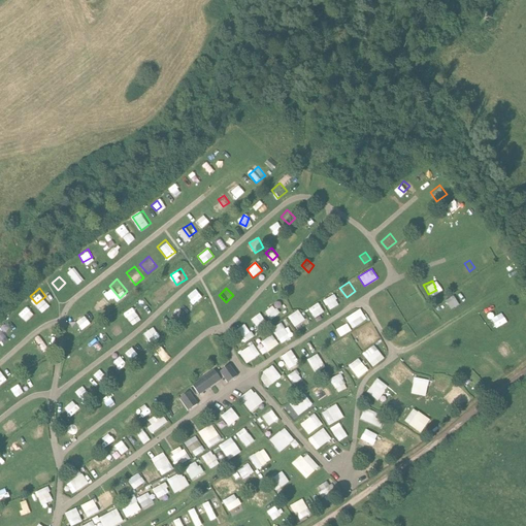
[(101,293),(94,300),(104,310),(111,304),(101,293)]
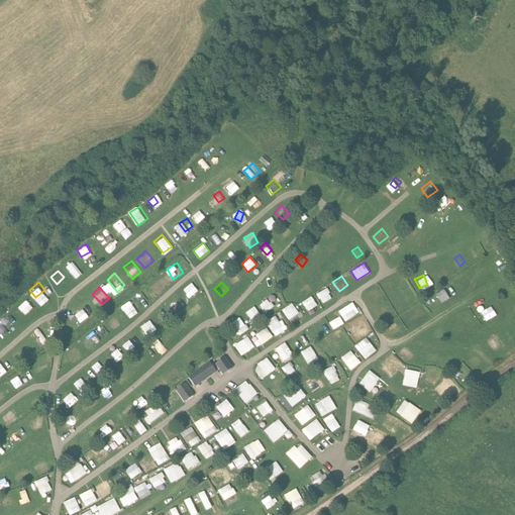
[(190,287),(184,293),(190,299),(197,293),(190,287)]
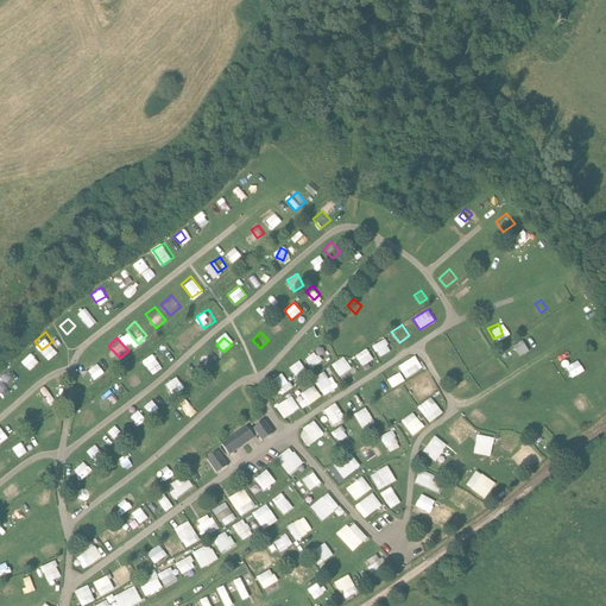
[(372,345),(378,357),(391,349),(384,338),(372,345)]
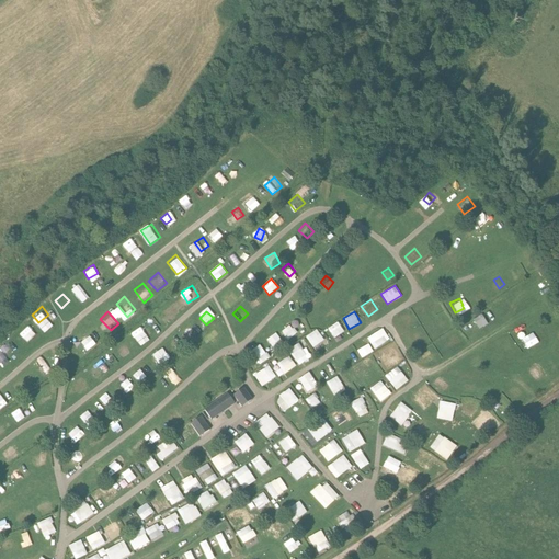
[(408,311),(398,317),(403,324),(412,319),(408,311)]
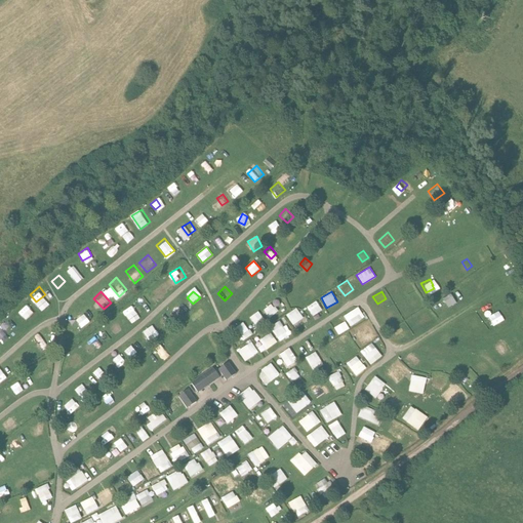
[(307,306),(312,316),(323,310),(317,299),(307,306)]
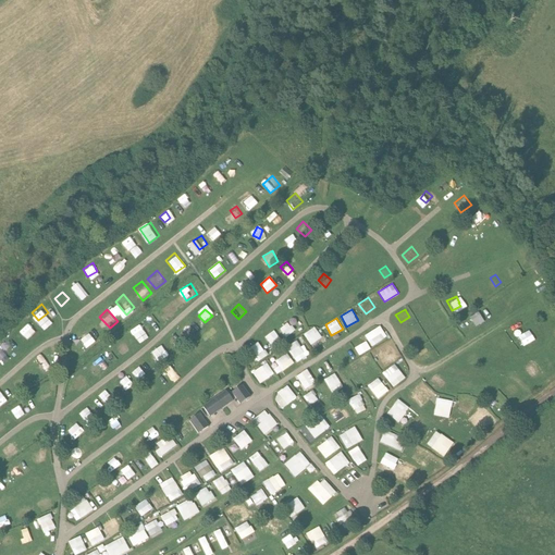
[(287,321),(279,329),(286,337),(296,330),(287,321)]
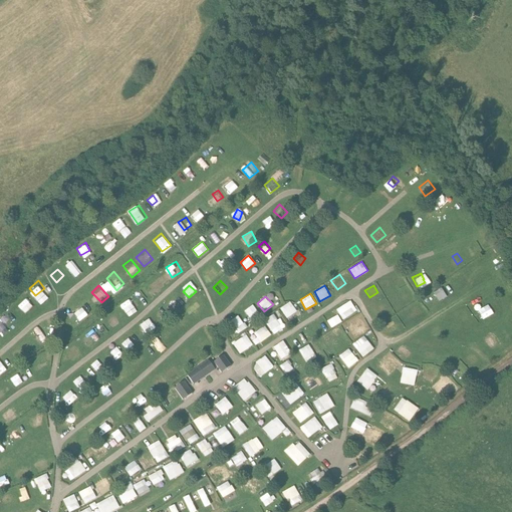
[(18,305),(25,312),(33,304),(26,297),(18,305)]
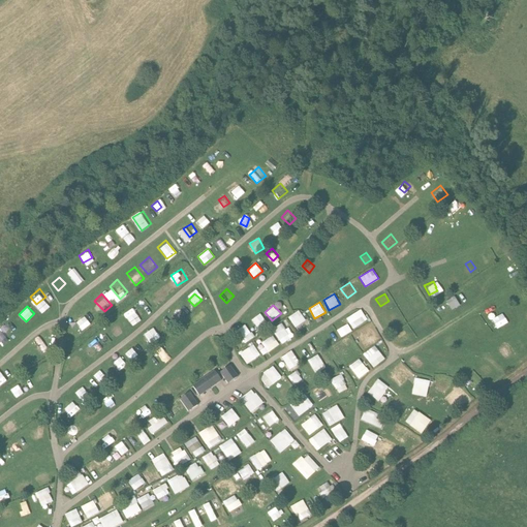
[(179,306),(173,312),(180,318),(186,313),(179,306)]
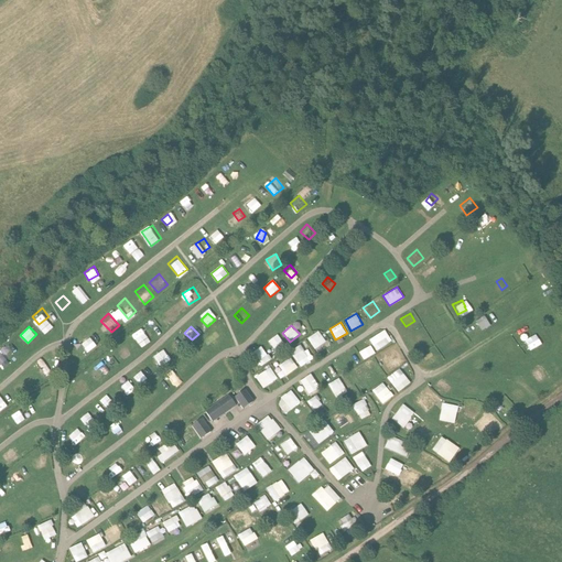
[(377,350),(392,341),(384,328),(369,339),(377,350)]
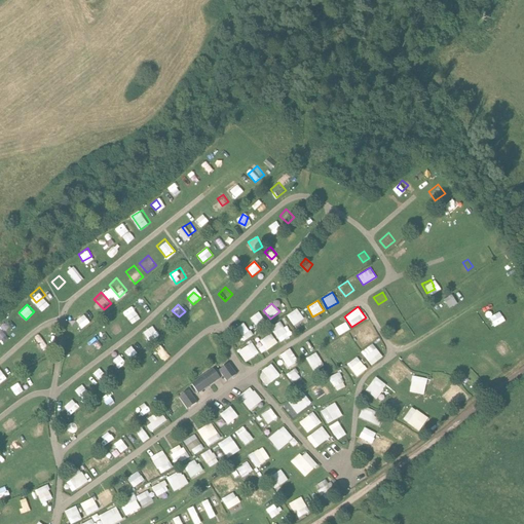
[(199,321),(206,314),(198,307),(192,314),(199,321)]
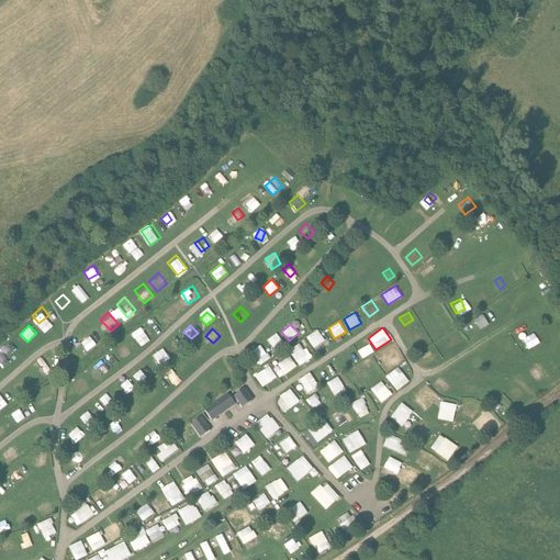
[(305,338),(313,349),(325,340),(317,329),(305,338)]
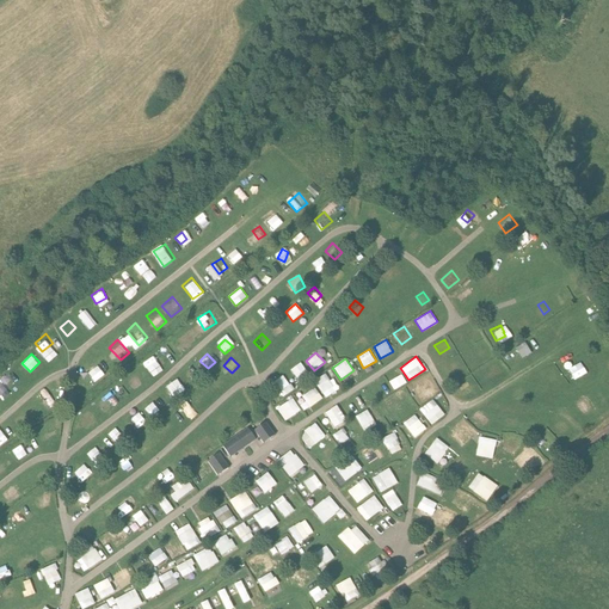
[(87,369),(96,380),(108,370),(98,360),(87,369)]
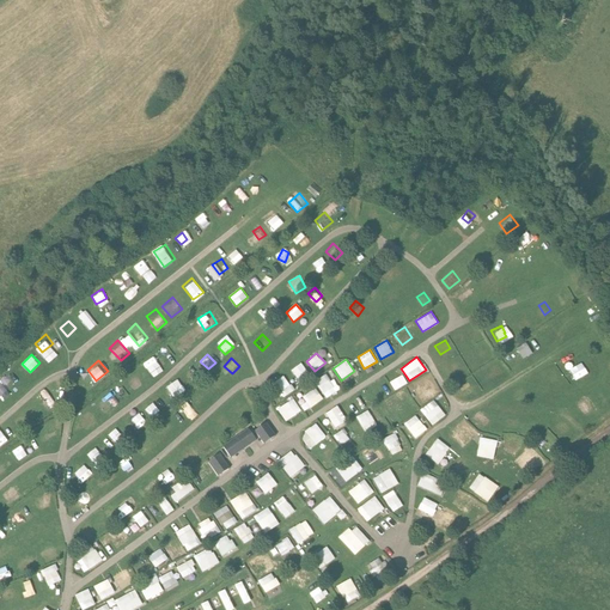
[(183,370),(193,382),(201,376),(190,364),(183,370)]
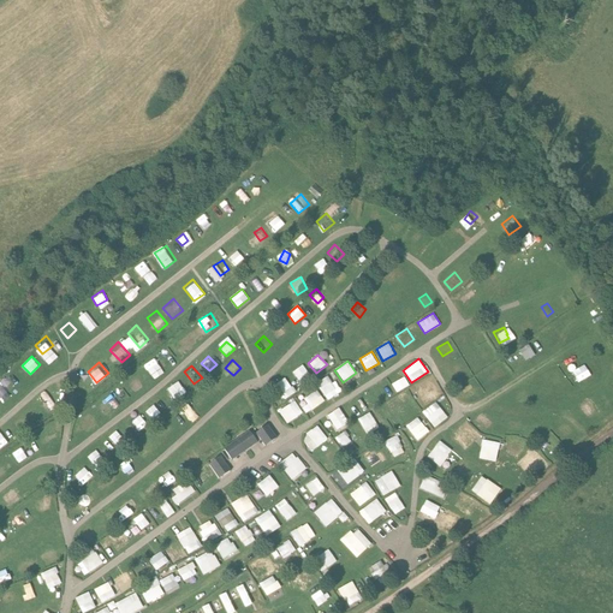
[(302,370),(295,376),(301,385),(309,380),(302,370)]
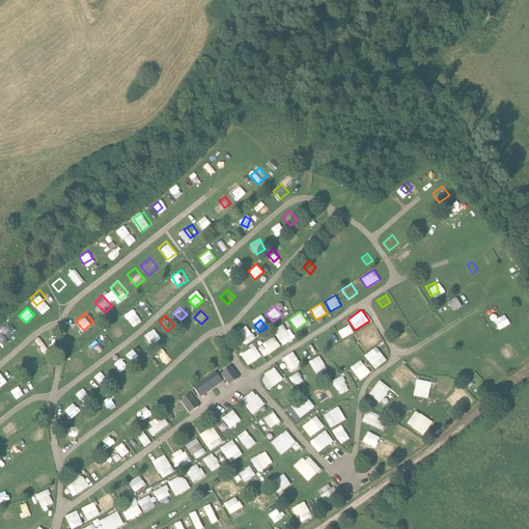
[(191,323),(183,330),(190,337),(198,331),(191,323)]
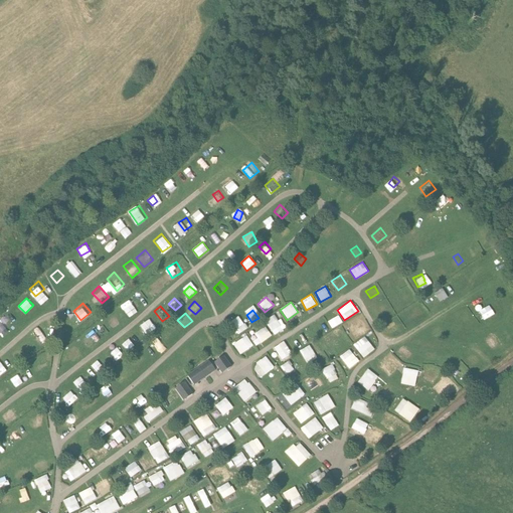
[(332,328),(343,321),(337,313),(327,320),(332,328)]
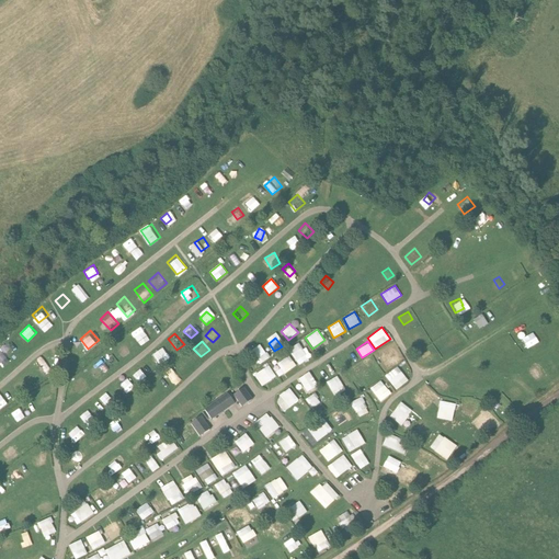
[(298,343),(287,351),(298,366),(309,358),(298,343)]
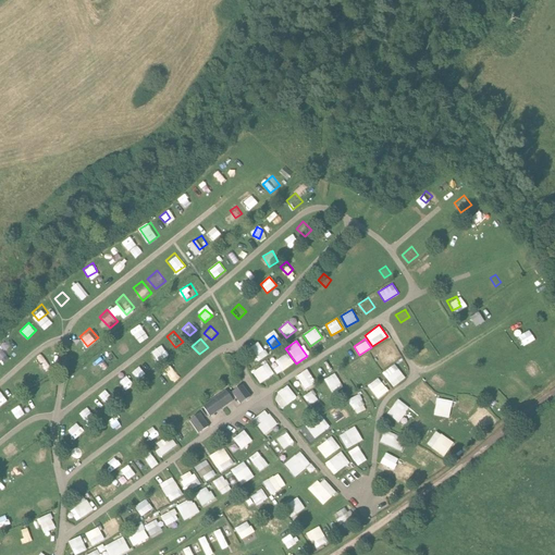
[(383,366),(399,355),(391,342),(375,353),(383,366)]
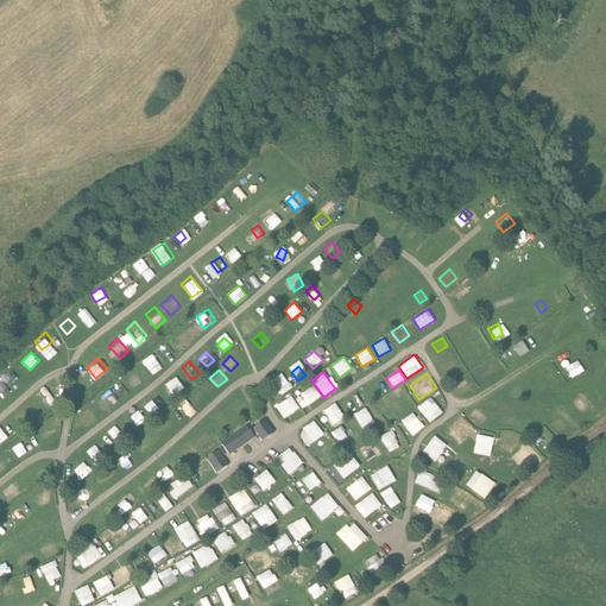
[(133,374),(126,379),(133,389),(139,383),(133,374)]
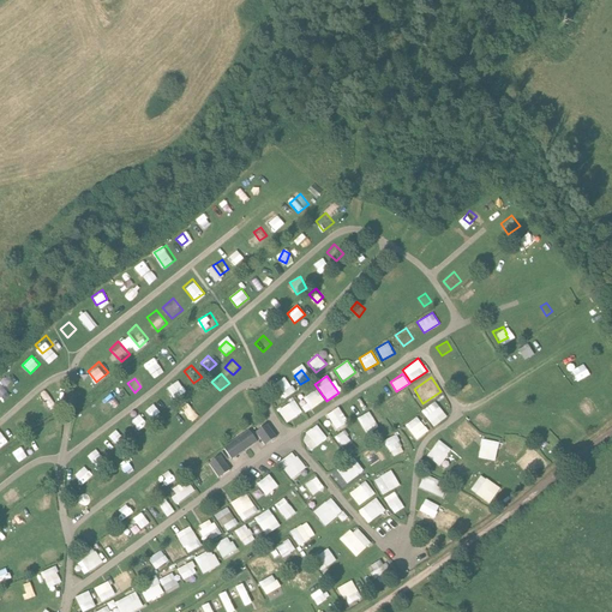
[(286,400),(295,391),(287,381),(277,389),(286,400)]
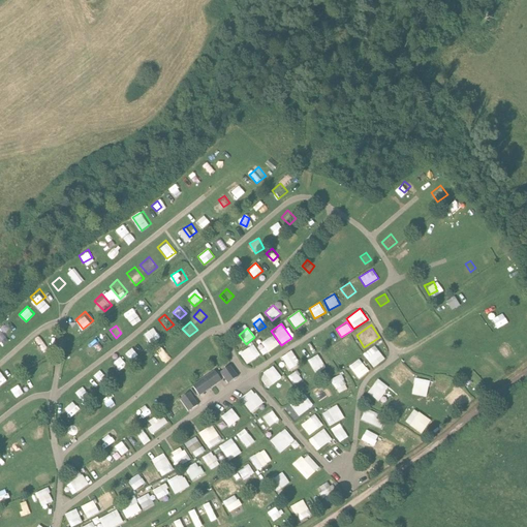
[(150,333),(144,338),(149,345),(155,340),(150,333)]
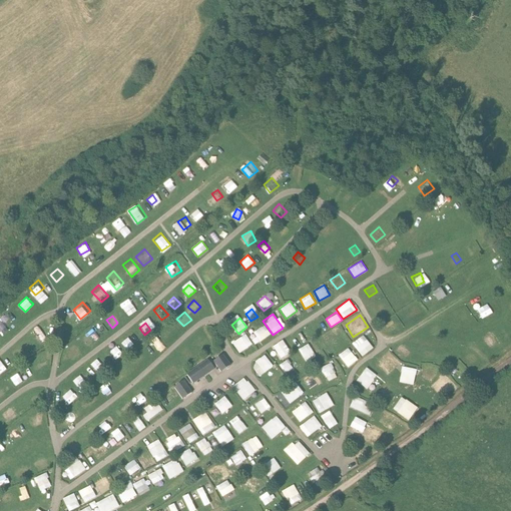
[(260,343),(271,335),(265,327),(253,335),(260,343)]
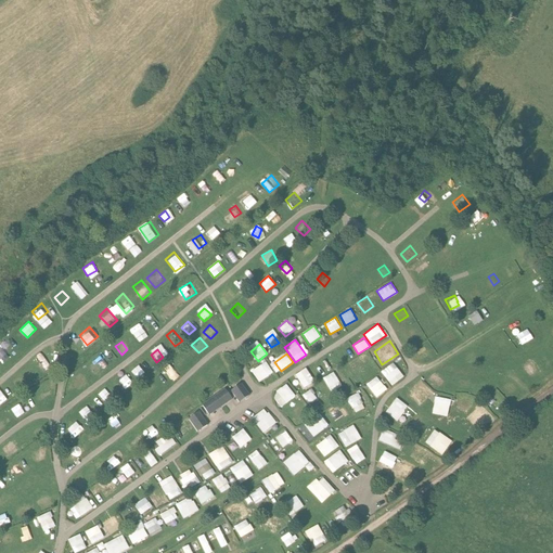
[(357,380),(370,372),(359,356),(346,364),(357,380)]
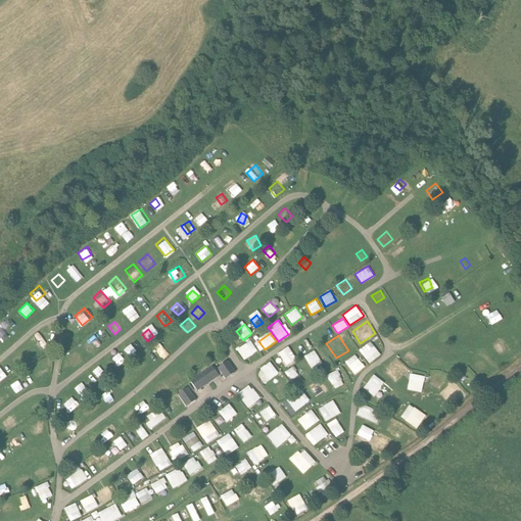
[(134,352),(141,347),(136,340),(129,345),(134,352)]
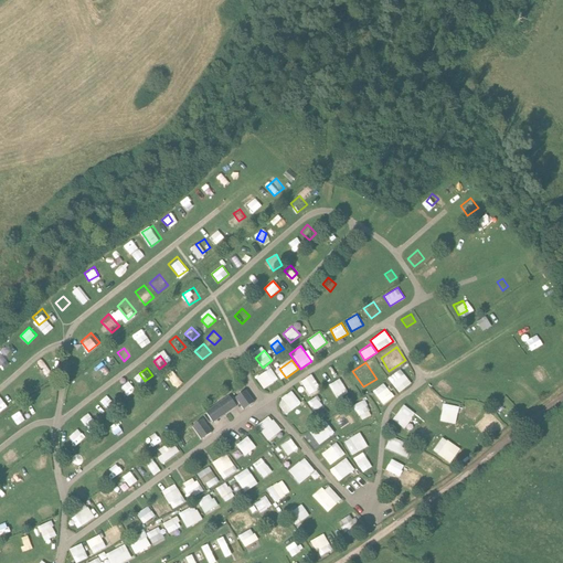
[(271,369),(255,379),(263,390),(278,380),(271,369)]
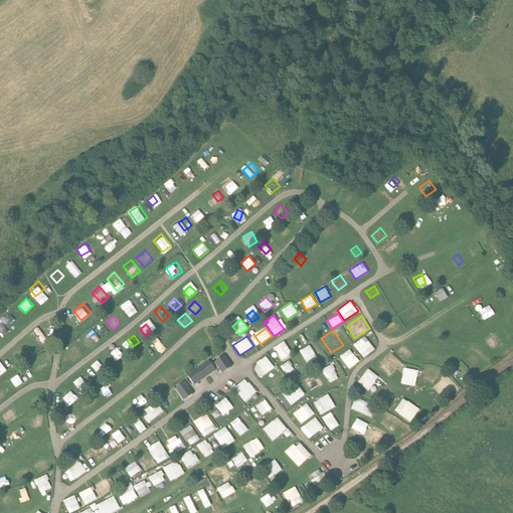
[(363,358),(375,348),(364,336),(353,345),(363,358)]
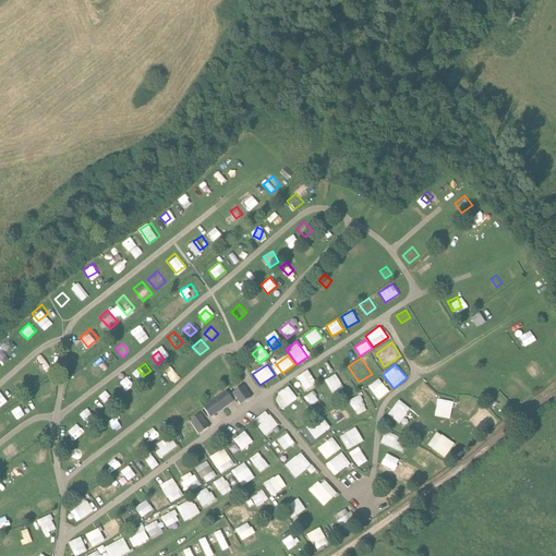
[(306,370),(295,377),(304,390),(315,384),(306,370)]
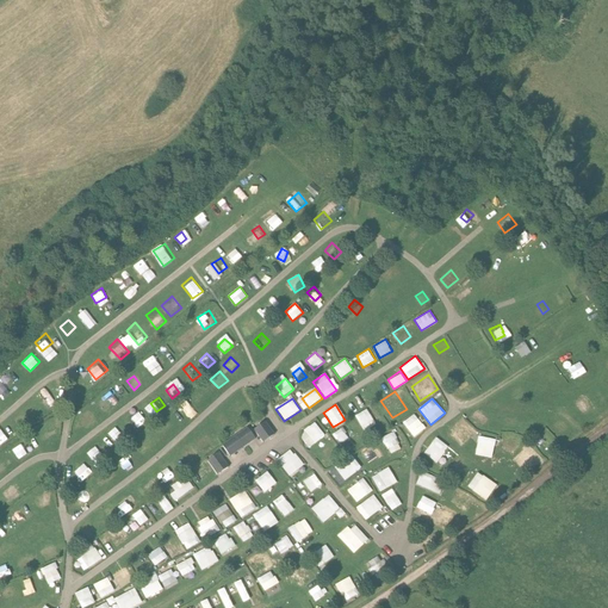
[(20,414),(28,423),(37,416),(31,407),(20,414)]
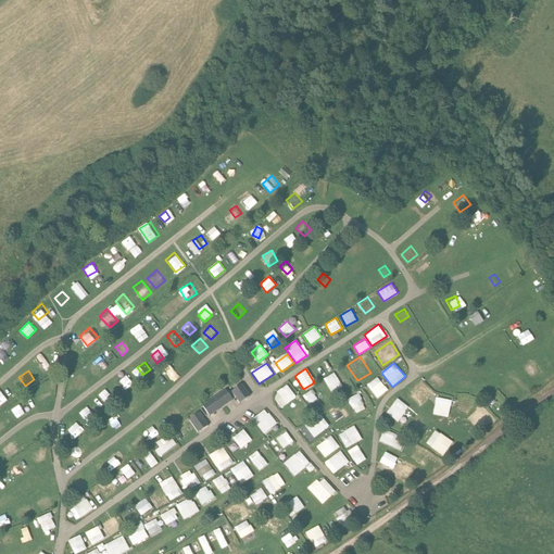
[(331,392),(342,385),(334,372),(323,378),(331,392)]
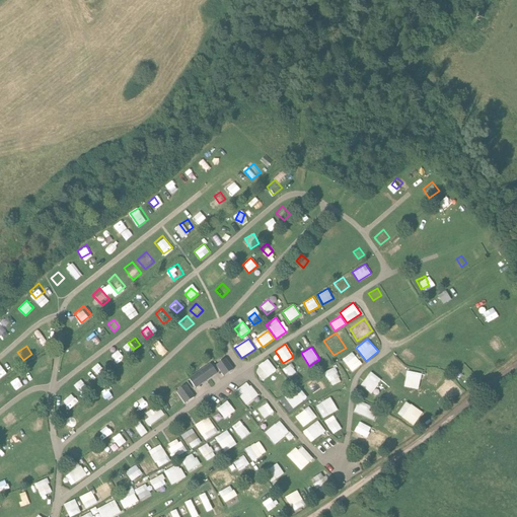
[(65,356),(72,364),(82,356),(75,348),(65,356)]
